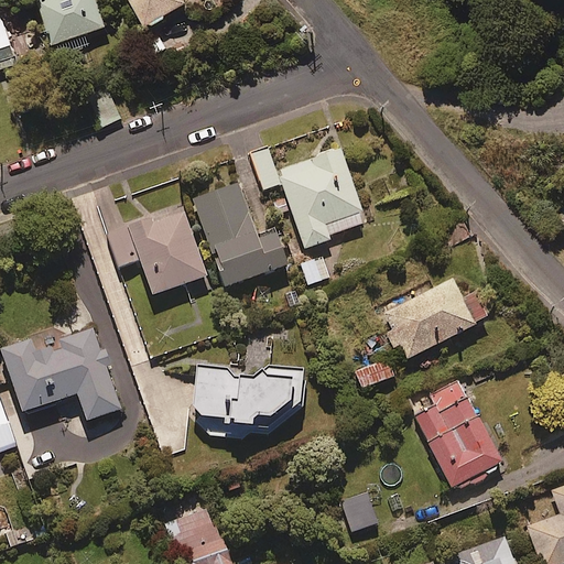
[(105,25),(96,0),(35,0),(55,55),(87,44),(83,33),(105,25)]
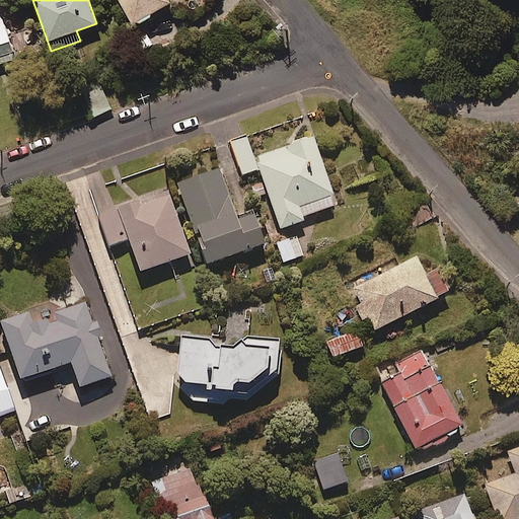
[(118,0),(131,23),(170,1),(169,0),(118,0)]
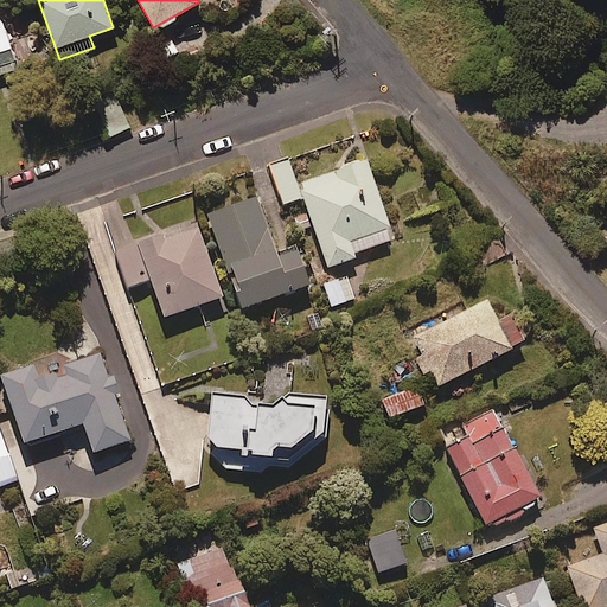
[(0,18),(0,65),(16,61),(1,18),(0,18)]
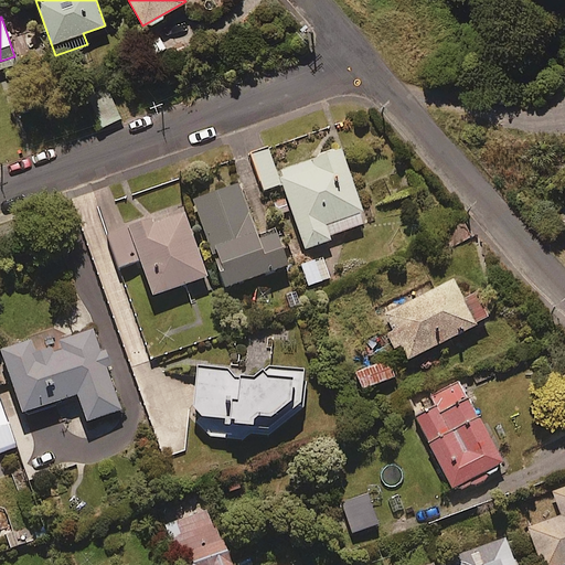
[(108,86),(88,95),(103,128),(123,120),(108,86)]
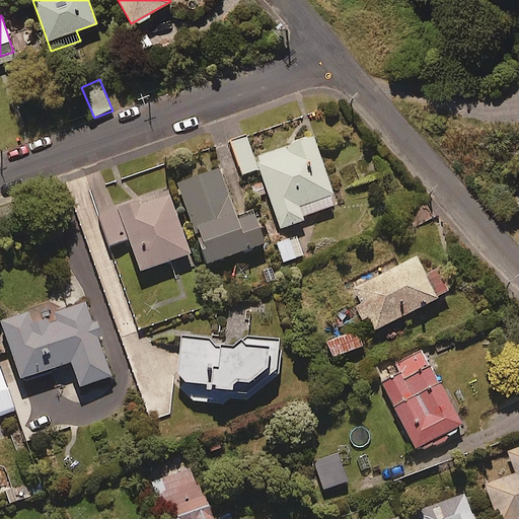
[(255,170),(245,137),(230,142),(240,175),(255,170)]
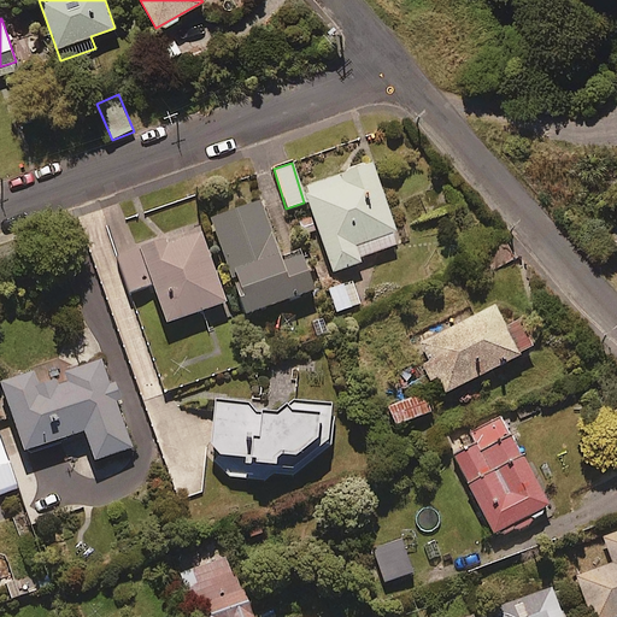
[(398,244),(370,164),(301,188),(331,272),(358,263),(357,258),(398,244)]
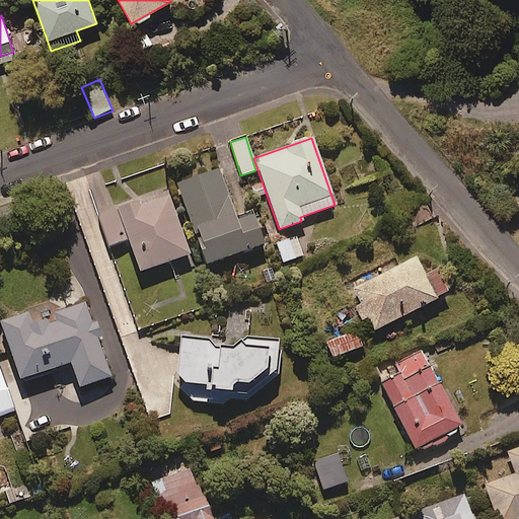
[(234,220),(217,168),(175,182),(204,264),(263,244),(251,214),(234,220)]
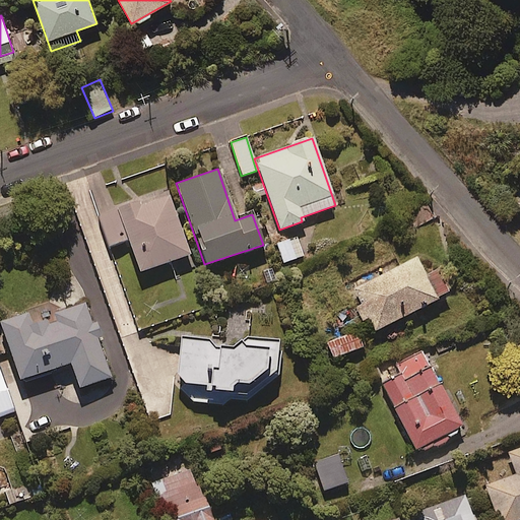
[(188,254),(166,190),(96,215),(108,247),(126,240),(138,272),(188,254)]
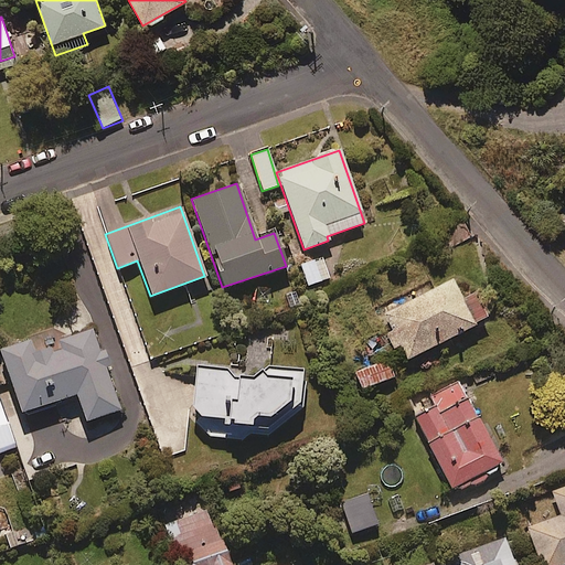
[(430,234),(440,254),(472,238),(462,219),(430,234)]
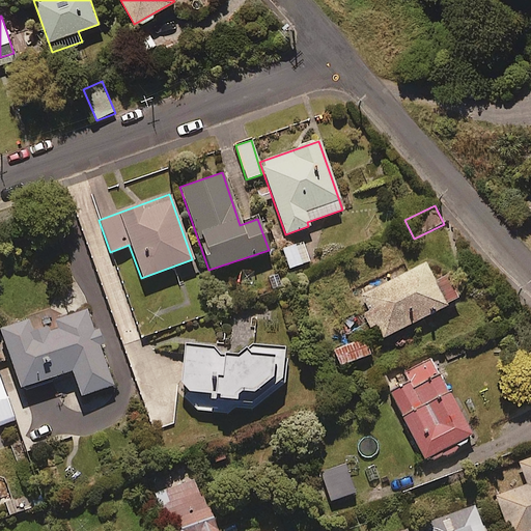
[(309,261),(302,242),(281,250),(288,269),(309,261)]
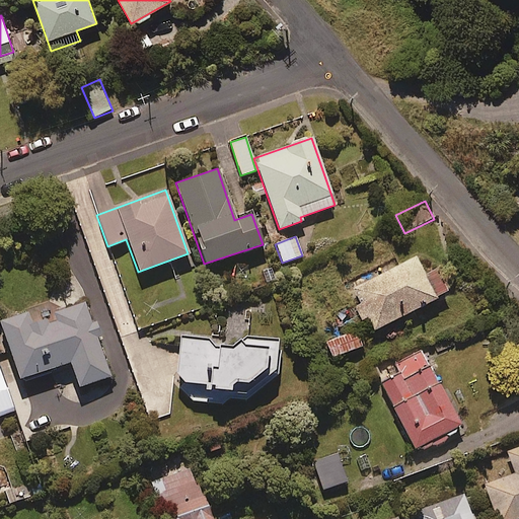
[(423,275),(414,255),(347,287),(367,331),(447,295),(435,270),(423,275)]
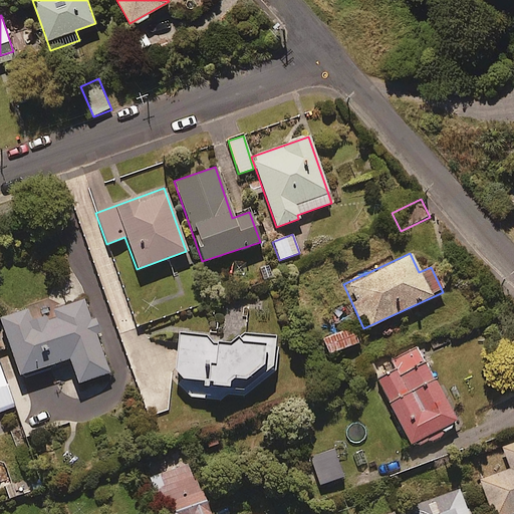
[(76,390),(107,379),(95,341),(100,339),(95,322),(89,324),(84,307),(29,325),(26,316),(0,324),(0,328),(17,382),(69,365),(76,390)]
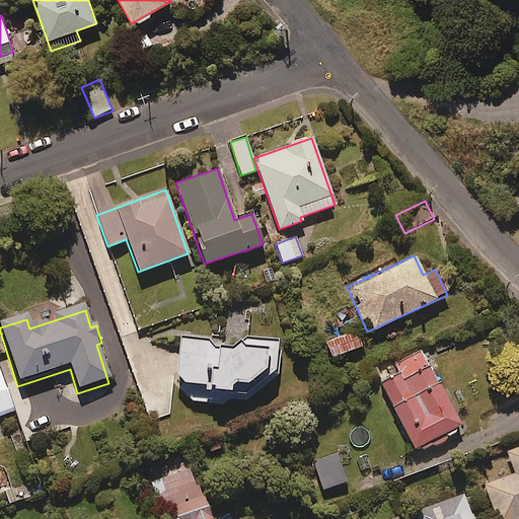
[(361,347),(355,330),(324,342),(330,358),(361,347)]
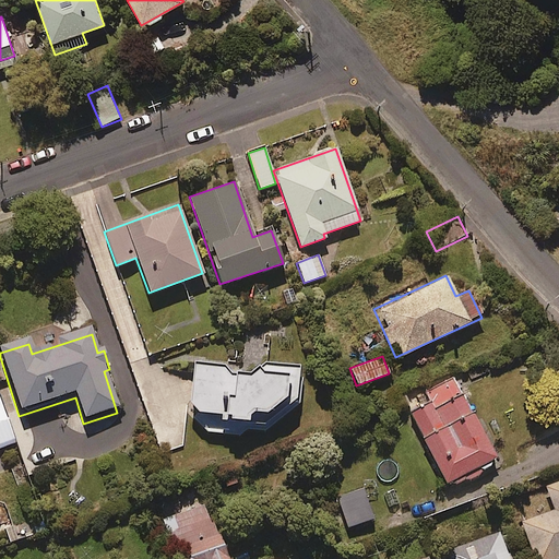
[(265,431),(301,403),(301,382),(297,382),(298,372),(258,371),(257,375),(227,373),(227,369),(191,368),(189,423),(206,440),(244,442),(245,430),(265,431)]
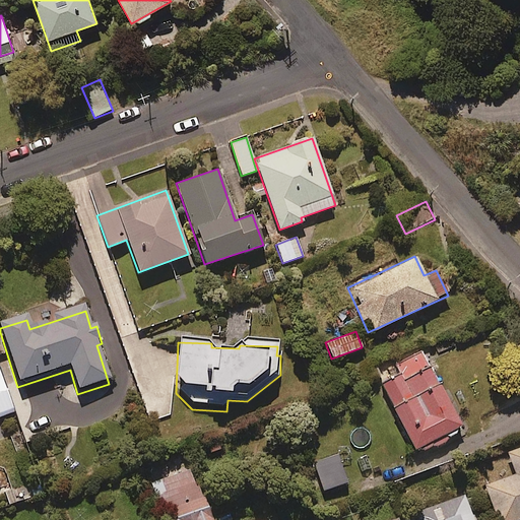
[(461,429),(420,350),(374,375),(413,453),(461,429)]
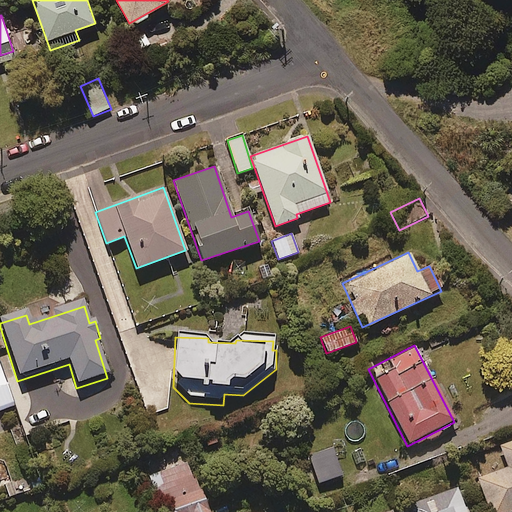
[(0,409),(13,405),(0,366),(0,409)]
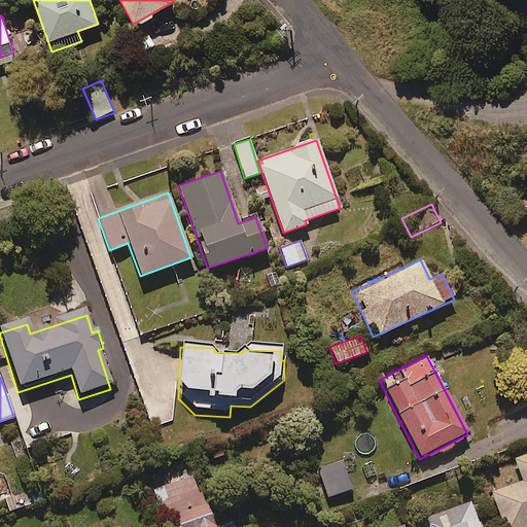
[(526,453),(514,458),(522,482),(491,492),(503,526),(524,526),(526,526),(526,453)]
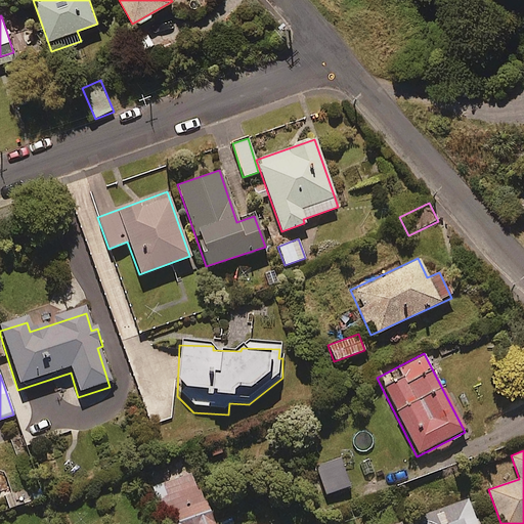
[(211,523),(191,472),(148,489),(161,523),(211,523)]
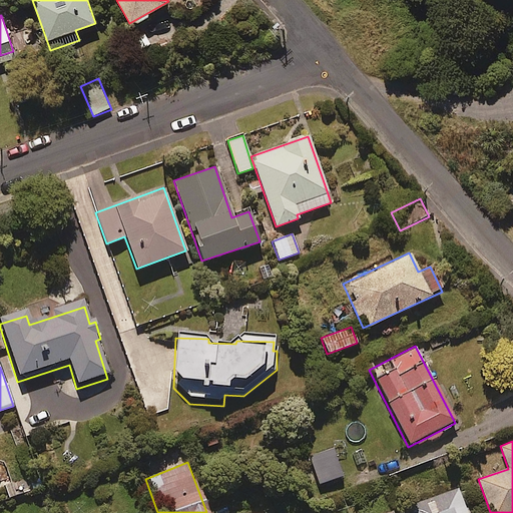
[(466,512),(457,488),(407,506),(409,512),(466,512)]
